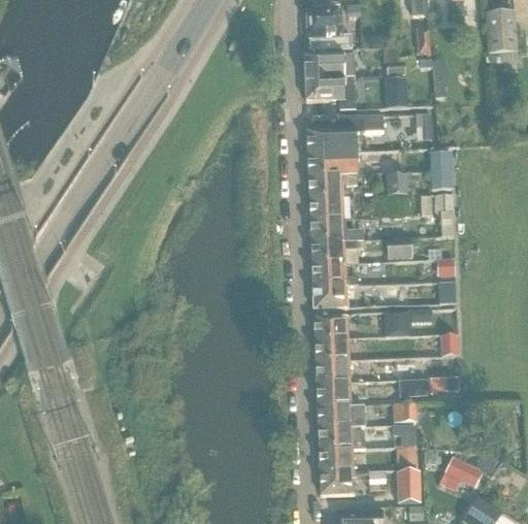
[(409,0),(411,15),(427,14),(425,0),(409,0)]
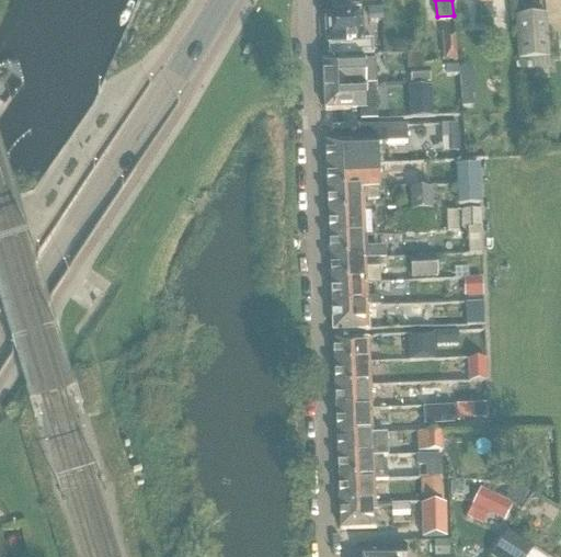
[(478,0),(479,15),(492,14),(491,0),(478,0)]
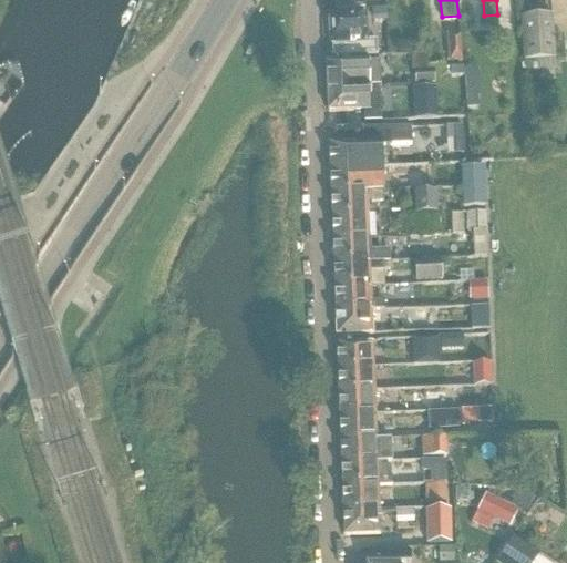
[(372,18),(388,17),(387,3),(371,4),(372,18)]
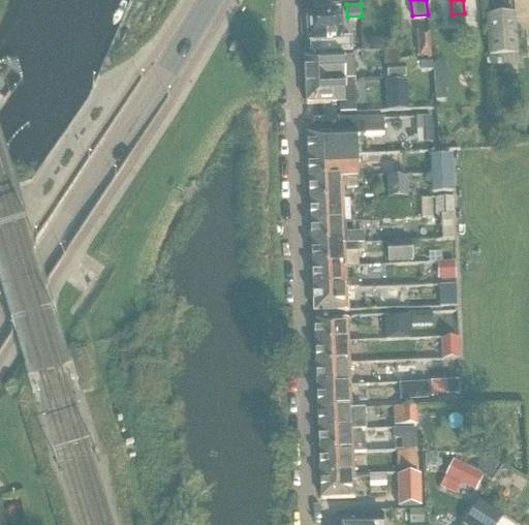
[(341,36),(340,11),(308,12),(308,16),(306,17),(306,25),(308,29),(308,37),(309,50),(350,49),(349,35),(341,36)]
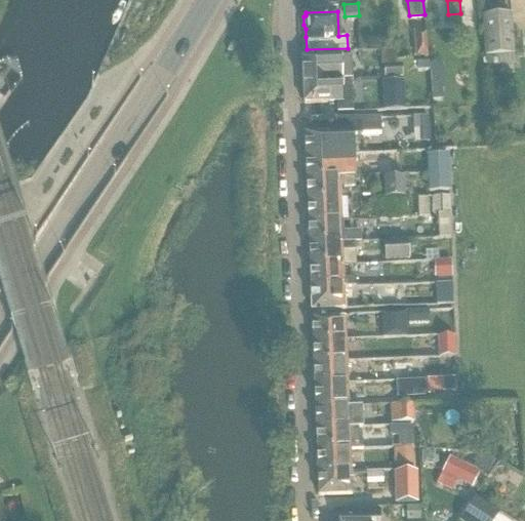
[(485,54),(514,52),(511,11),(482,13),(485,54)]
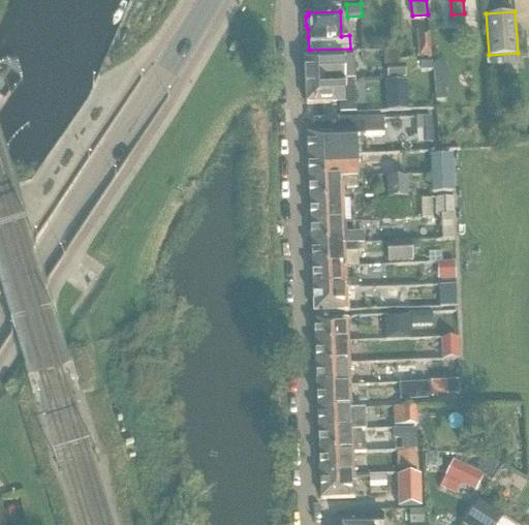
[(418,53),(430,52),(428,28),(416,28),(418,53)]
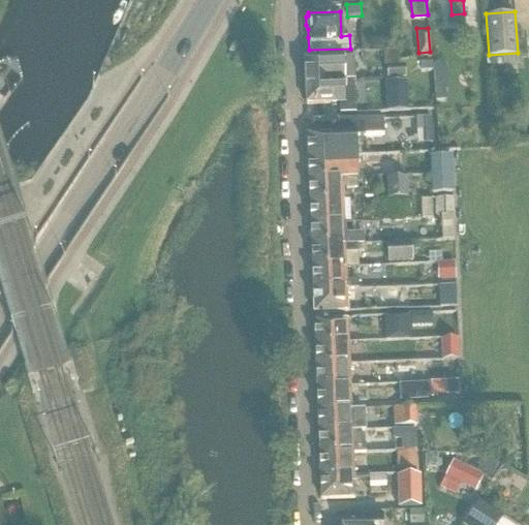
[(236,51),(239,43),(231,39),(228,47),(236,51)]
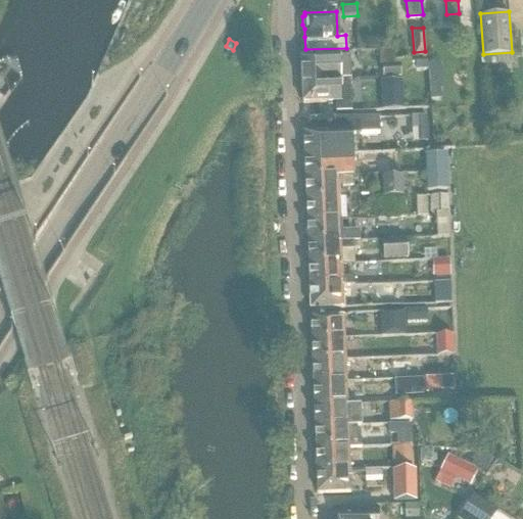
[(334,76),(349,76),(348,53),(300,55),(301,77),(334,76)]
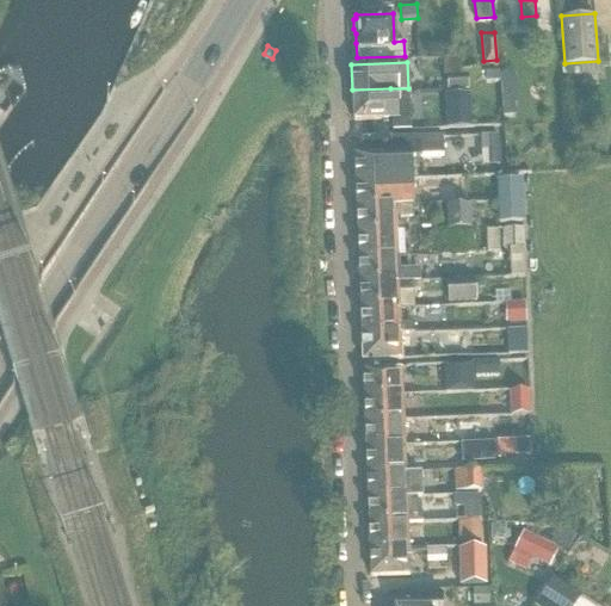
[(518,106),(517,63),(503,65),(504,106),(518,106)]
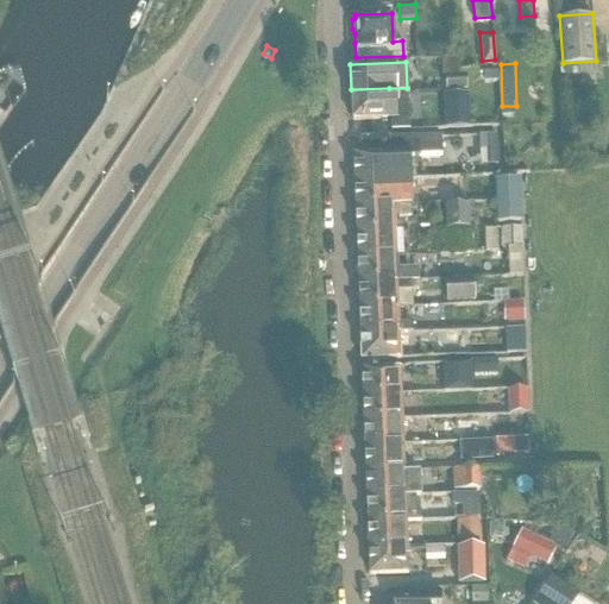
[(389,88),(351,89),(352,115),(390,114),(390,126),(408,126),(407,88),(389,88)]
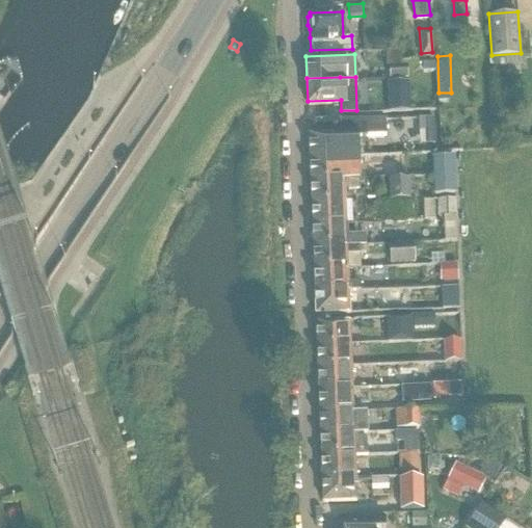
[(393,107),(408,106),(407,96),(393,96),(393,107)]
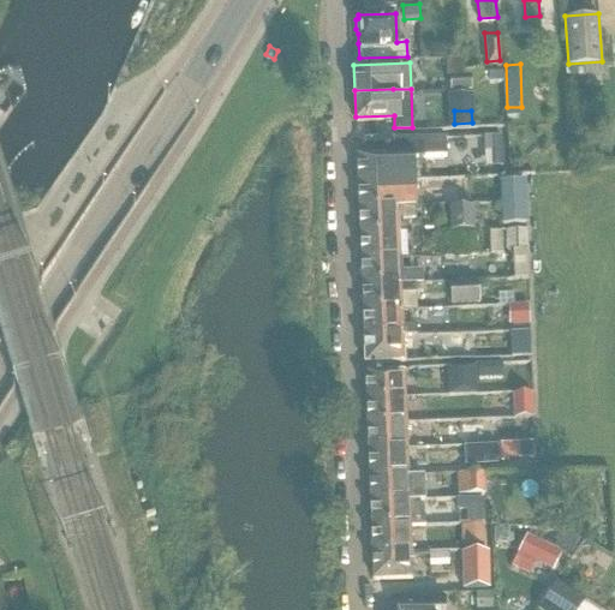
[(475,155),(505,155),(505,125),(475,126),(475,155)]
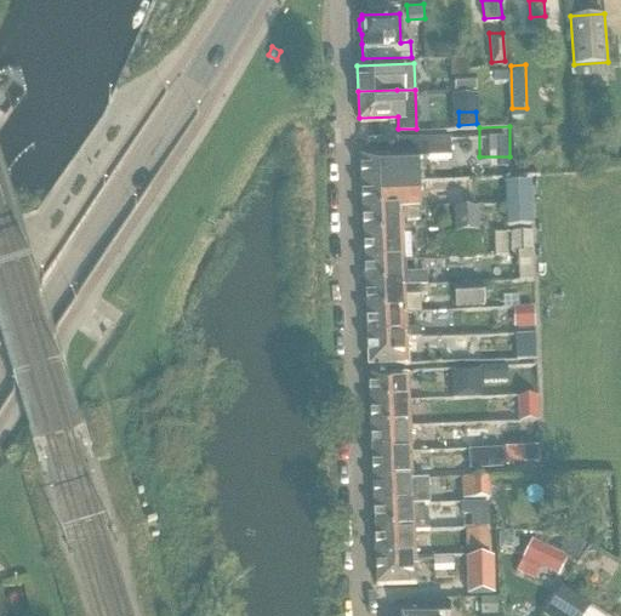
[(362,181),(419,178),(417,155),(450,154),(449,135),(365,138),(365,154),(360,155),(362,181)]
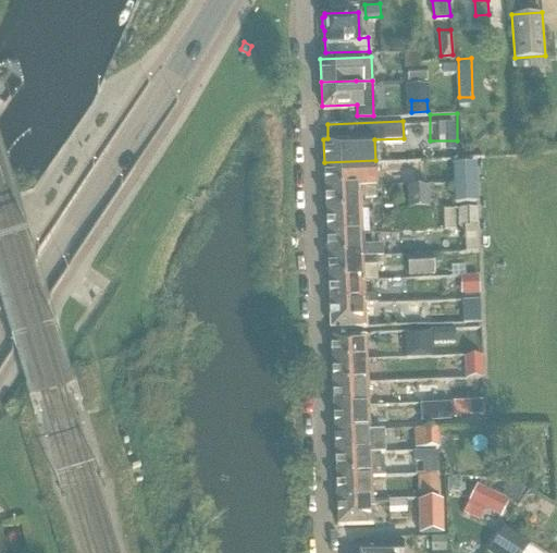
[(454,181),(477,180),(477,159),(453,160),(454,181)]
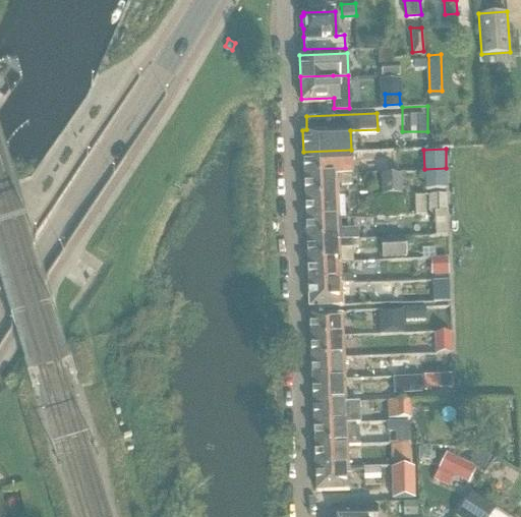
[(303,173),(351,171),(351,150),(303,152),(303,173)]
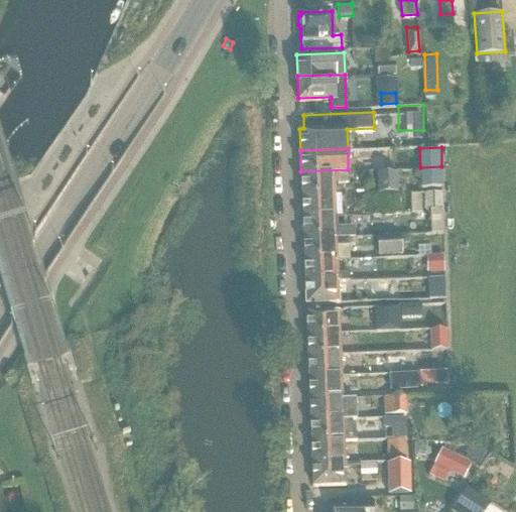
[(420,167),(421,185),(442,184),(441,166),(420,167)]
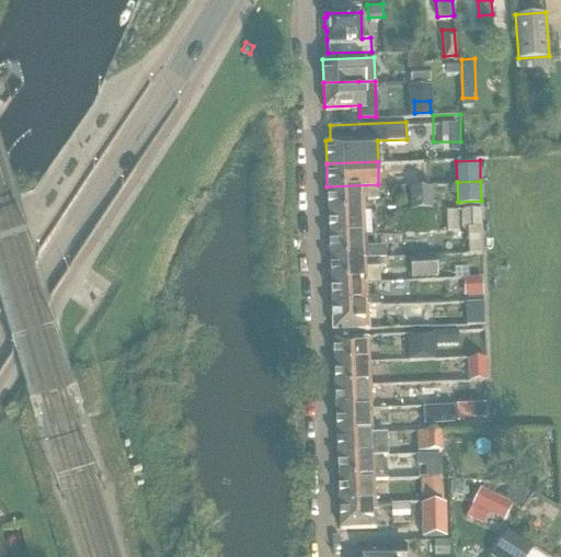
[(18,193),(27,191),(24,182),(15,184),(18,193)]
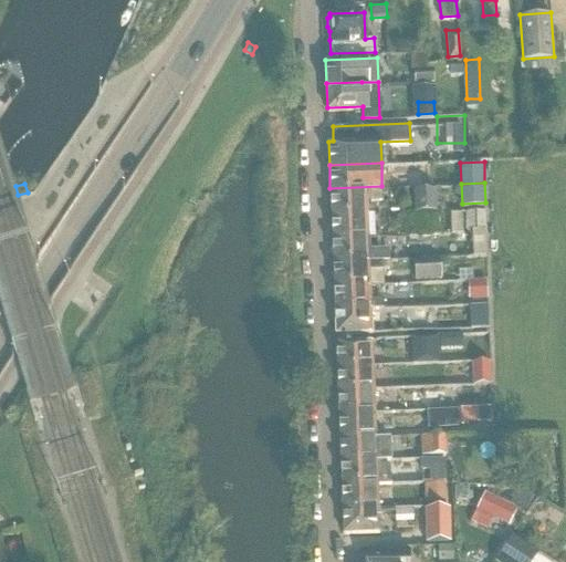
[(331,212),(366,210),(366,198),(383,198),(381,186),(329,188),(331,212)]
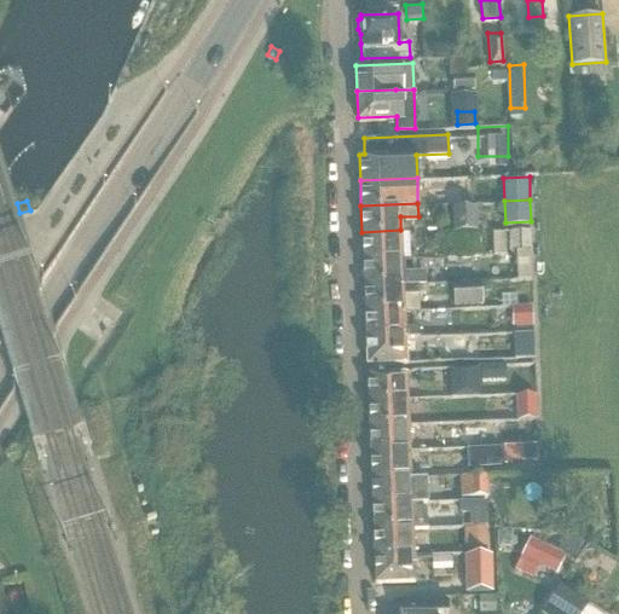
[(451,208),(452,230),(478,229),(478,207),(463,207),(451,208)]
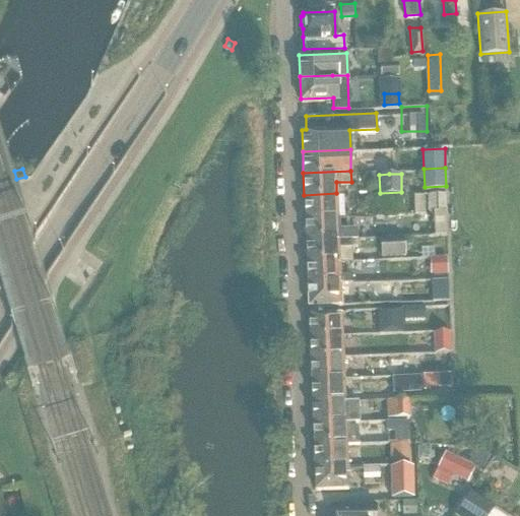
[(305,216),(337,215),(336,193),(304,195),(305,216)]
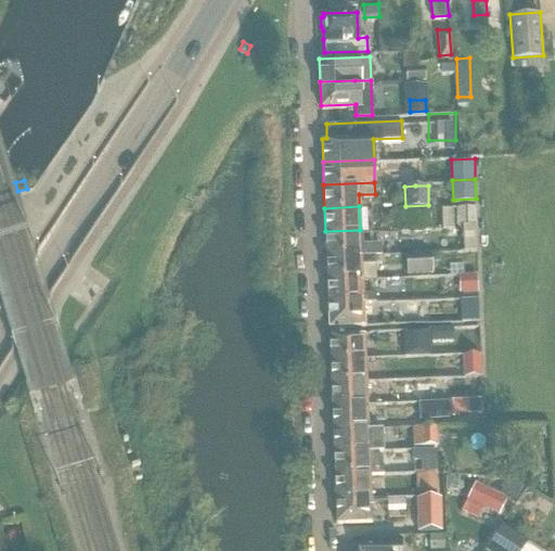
[(360,242),(360,230),(325,231),(326,255),(361,253),(361,254),(375,253),(382,253),(382,241),(360,242)]
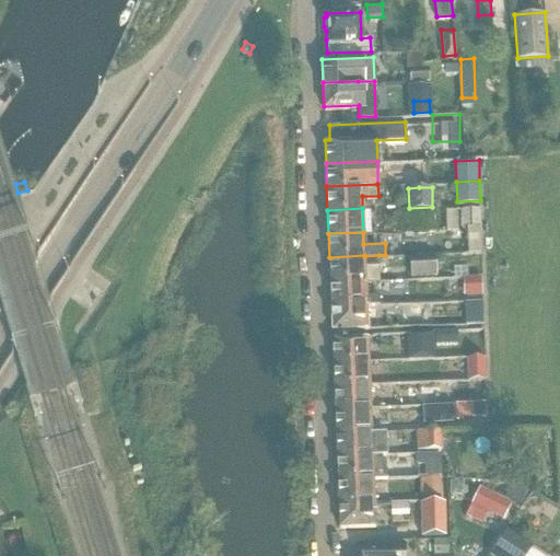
[(409,274),(435,273),(434,254),(409,255),(409,274)]
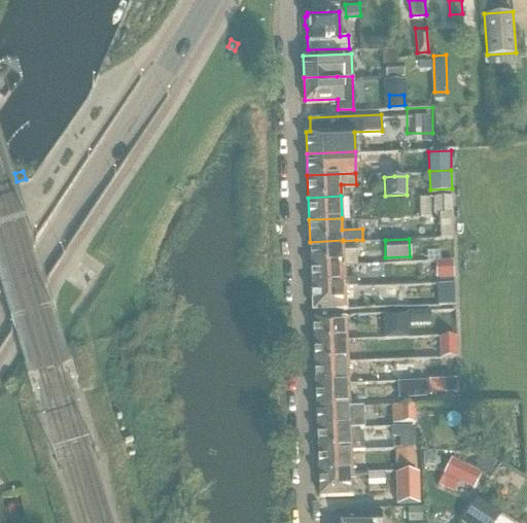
[(311,263),(344,262),(343,249),(356,248),(356,240),(343,241),(343,240),(310,242),(311,263)]
